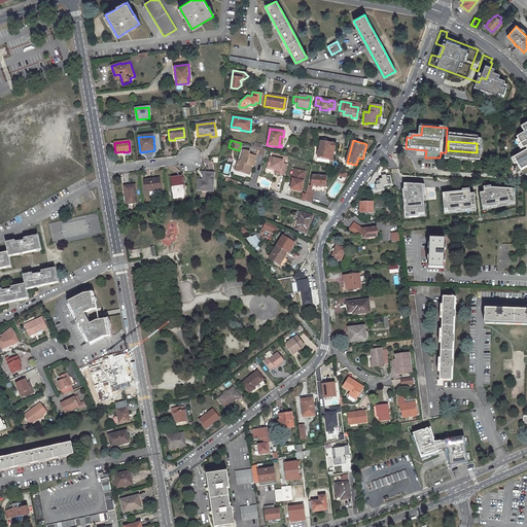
[(331,149),(334,149),(335,150),(336,144),(320,142),(319,151),(318,151),(317,156),(329,159),(331,149)]
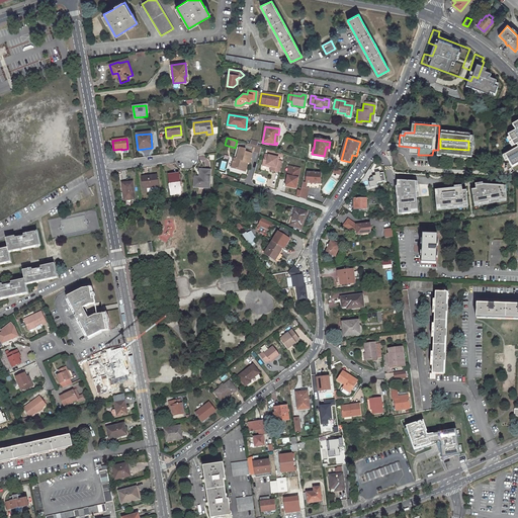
[(516,152),(517,145),(495,143),(494,154),(503,155),(505,154),(505,153),(505,151),(508,152),(512,156),(516,152)]
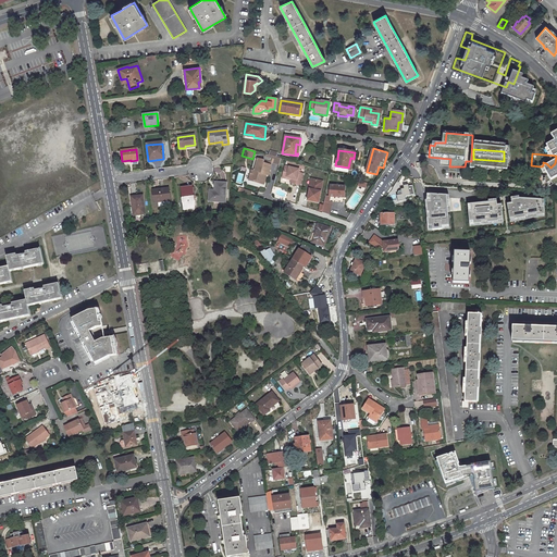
[(258,159),(255,172),(251,171),(249,181),(255,183),(256,181),(264,184),(265,180),(264,177),(265,175),(268,176),(271,163),(258,159)]
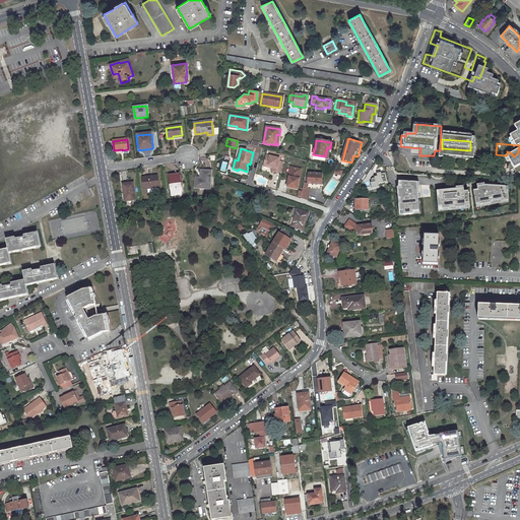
[(379,160),(381,178),(379,178),(379,183),(376,183),(377,190),(386,189),(384,178),(386,177),(383,154),(379,160)]
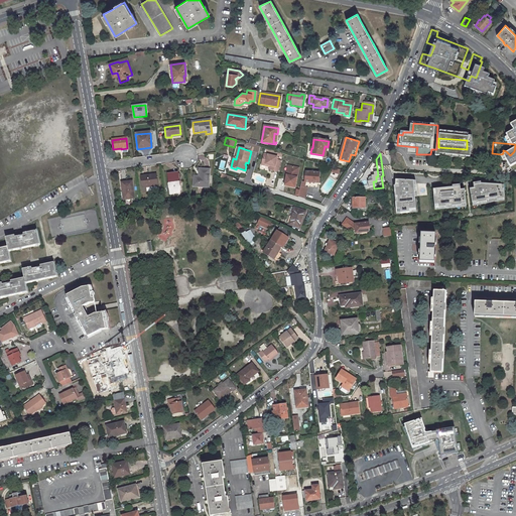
[(269,166),(269,167),(269,170),(279,172),(281,161),(276,160),(277,158),(264,155),(262,163),(266,164),(265,165),(269,166)]
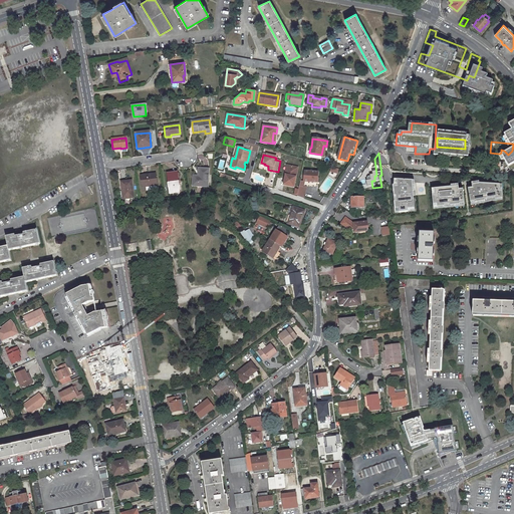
[(289,167),(287,177),(286,176),(283,186),(293,188),(297,169),(289,167)]
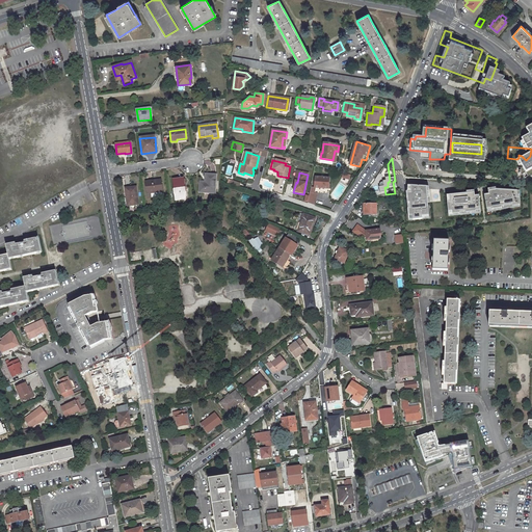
[(215,176),(206,175),(205,185),(200,184),(200,192),(214,193),(215,176)]
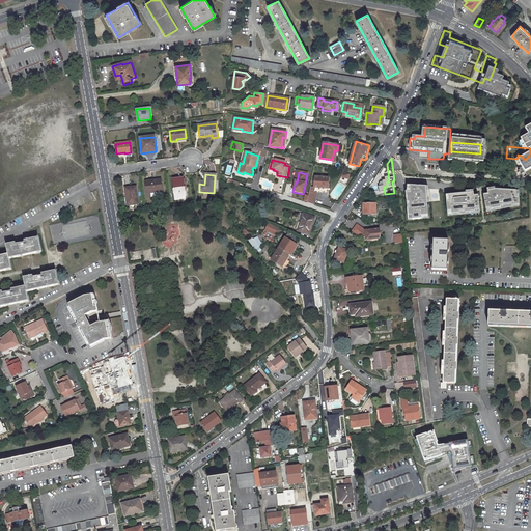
[(313,188),(328,189),(329,178),(314,176),(313,188)]
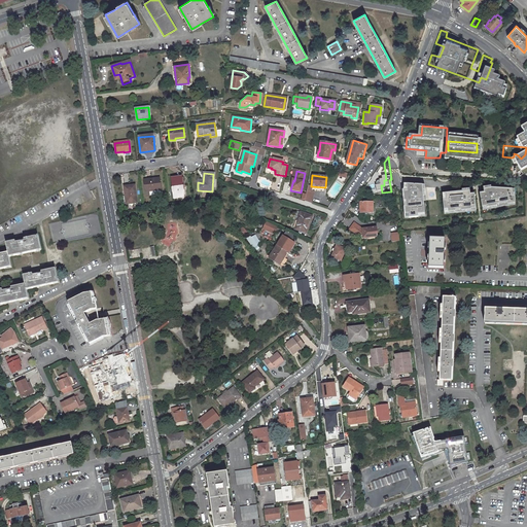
[(179,197),(179,196),(184,195),(182,177),(171,179),(173,198),(179,197)]
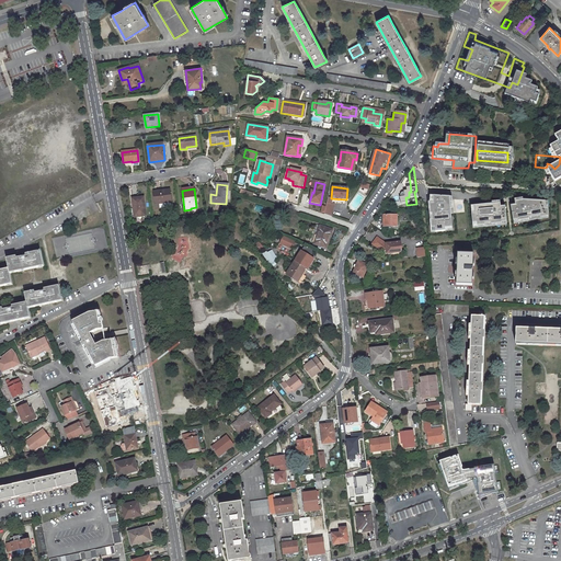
[(170,190),(156,192),(157,204),(171,203),(170,190)]
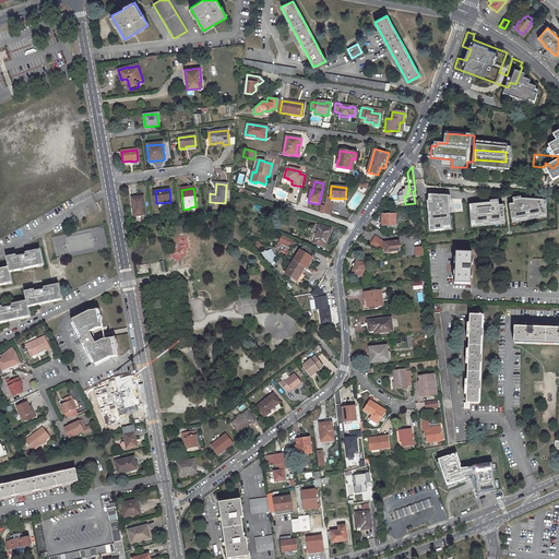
[(143,197),(131,198),(132,207),(133,207),(134,216),(145,215),(143,197)]
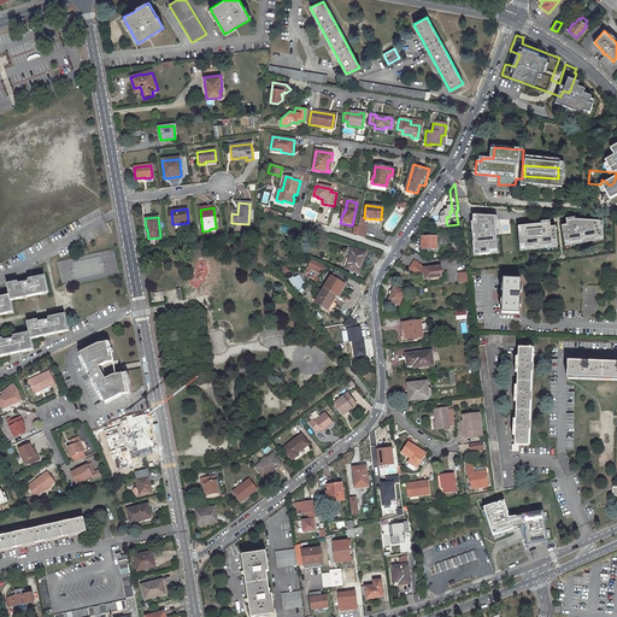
[(610,240),(607,218),(569,223),(569,225),(565,225),(568,245),(610,240)]
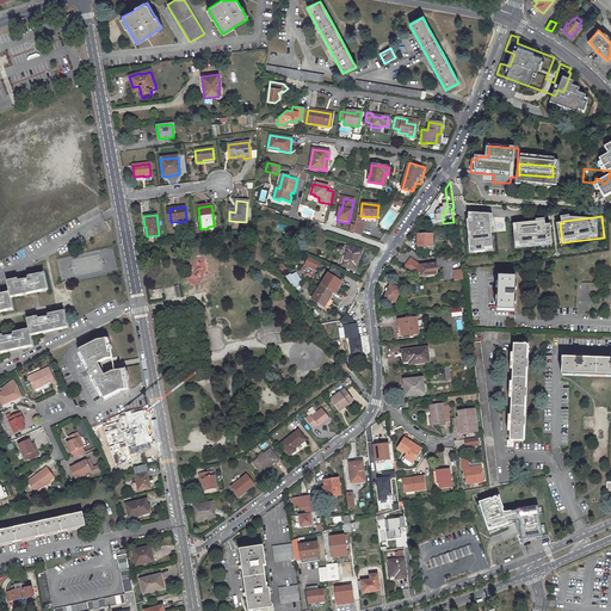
[(479,221),(458,222),(461,234),(480,232),(479,221)]
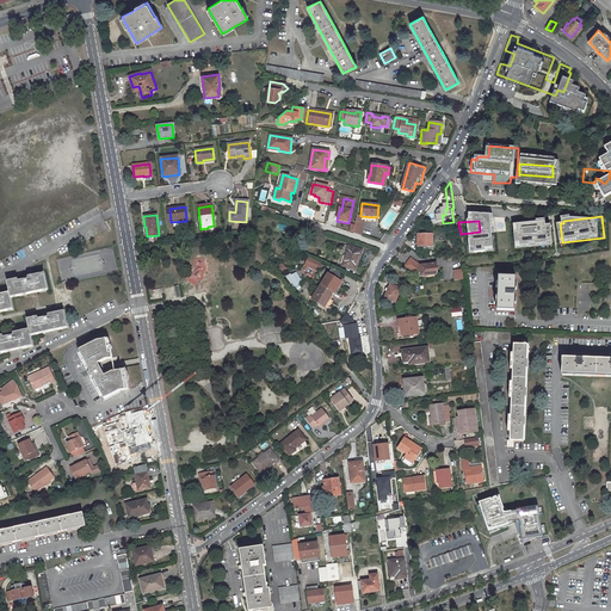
[(550,221),(514,223),(516,248),(557,245),(556,224),(550,226),(550,221)]
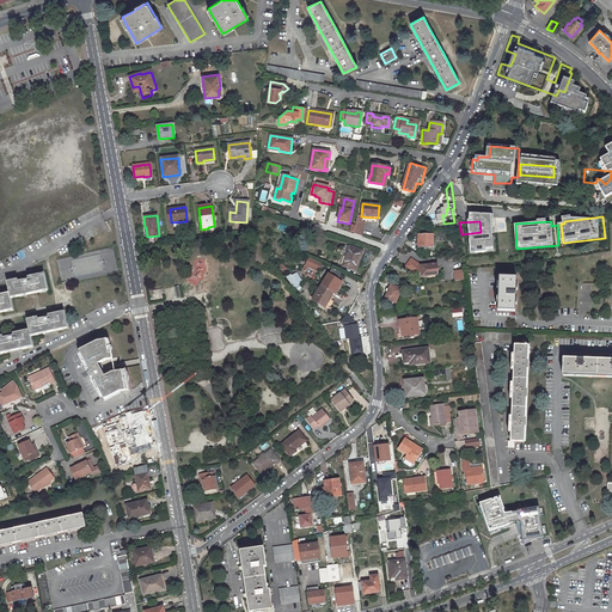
[(365,225),(356,224),(354,236),(361,238),(365,225)]
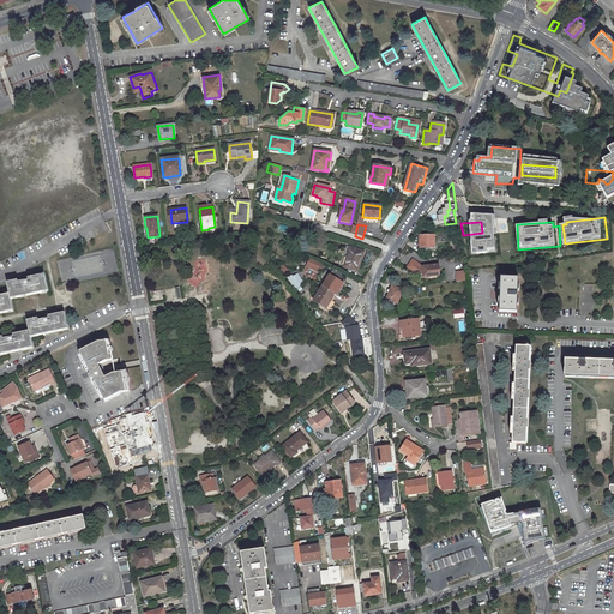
[(428,236),(420,236),(420,248),(434,248),(434,233),(428,233),(428,236)]
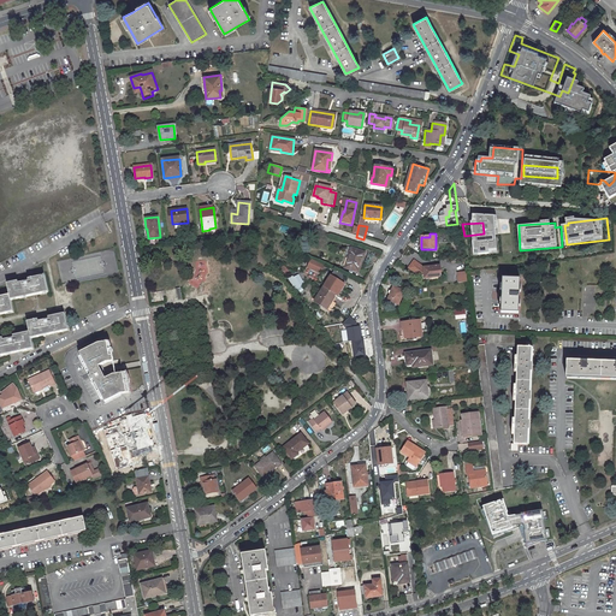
[(465,243),(468,272),(477,271),(473,243),(465,243)]
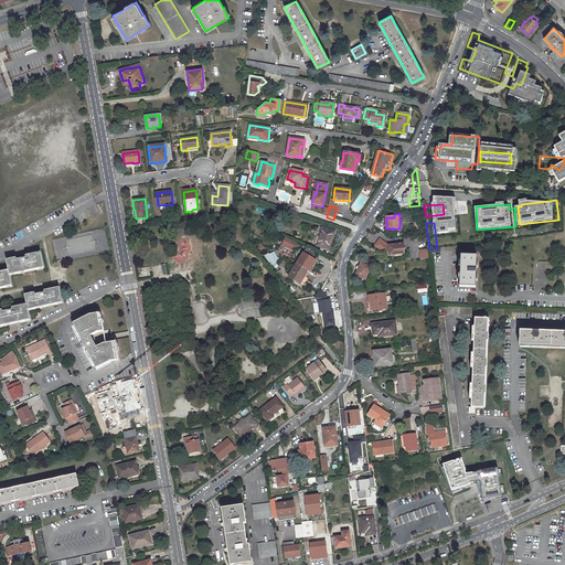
[(330,244),(334,232),(322,227),(316,246),(326,249),(328,244),(330,244)]
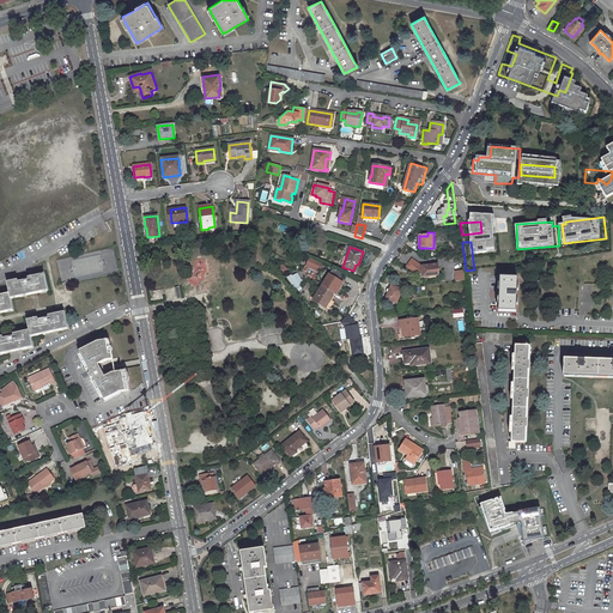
[(305,267),(321,273),(325,263),(309,258),(305,267)]
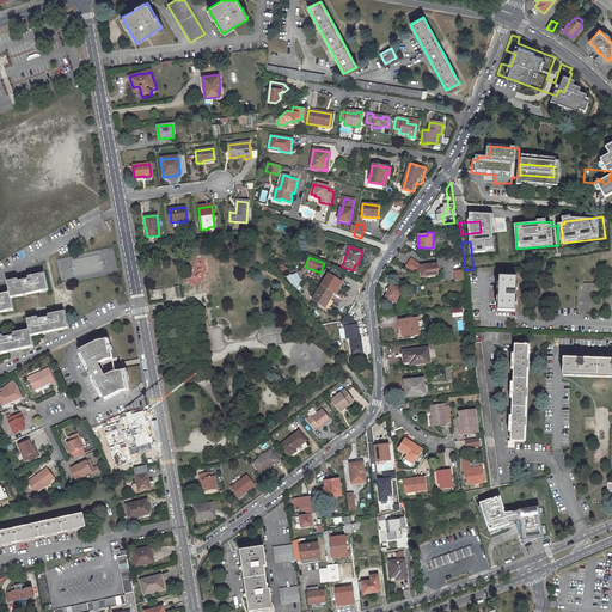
[(59,259),(62,281),(74,280),(71,258),(59,259)]
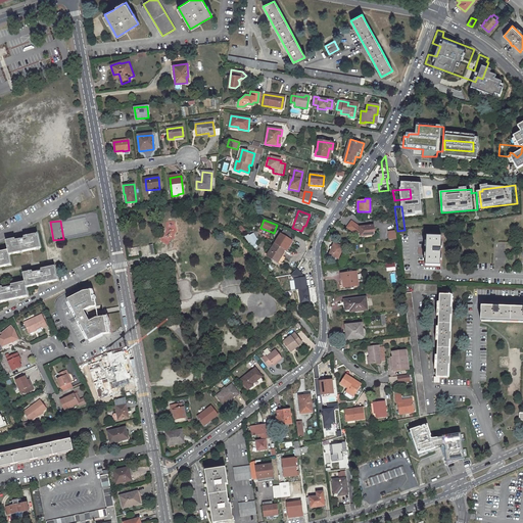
[(351,222),(347,228),(355,234),(361,233),(361,236),(373,235),(373,231),(374,231),(373,227),(360,228),(351,222)]
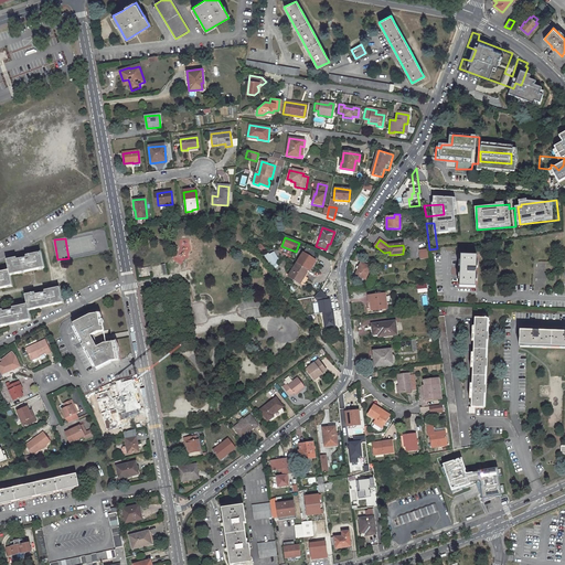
[(307,248),(304,254),(296,264),(308,272),(309,272),(311,268),(308,266),(312,259),(316,253),(307,248)]
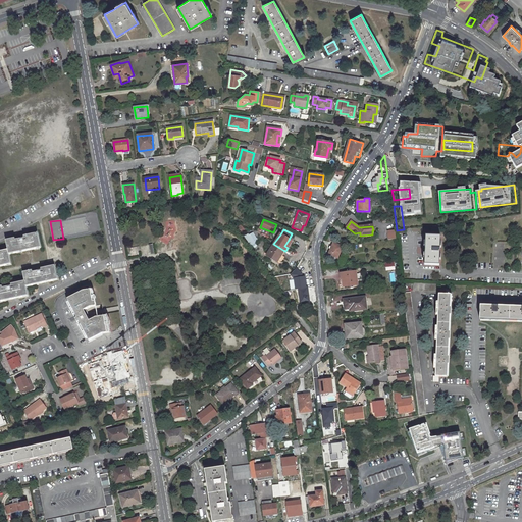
[(388,240),(397,240),(396,231),(387,231),(388,240)]
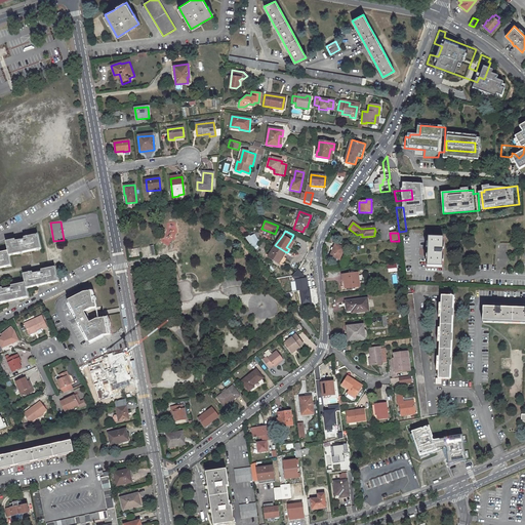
[(162,243),(174,242),(173,234),(168,235),(168,234),(161,235),(162,243)]
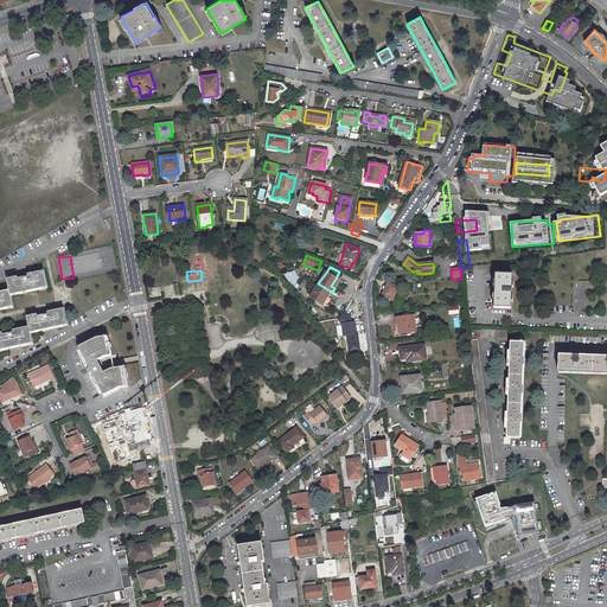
[(294,272),(289,274),(288,273),(285,275),(292,285),(300,280),(294,272)]
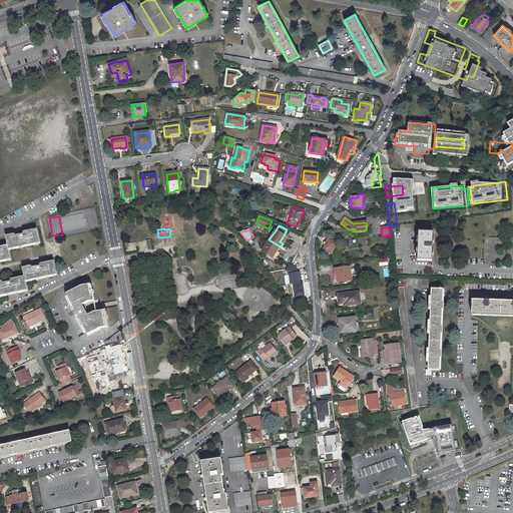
[(37,230),(28,232),(28,234),(19,236),(19,234),(6,237),(9,250),(40,244),(37,230)]
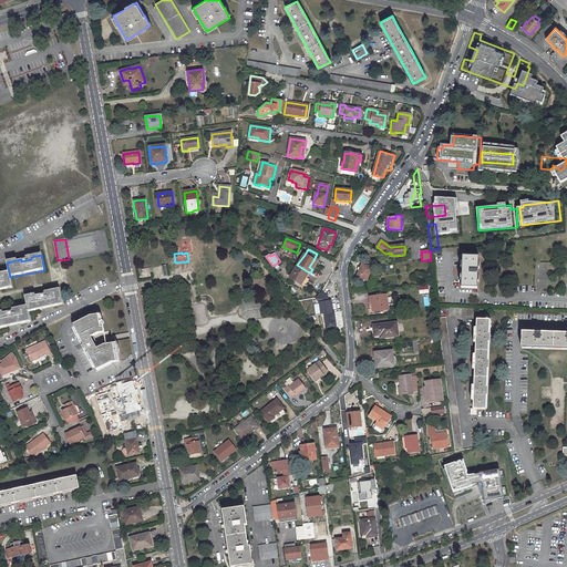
[(477,289),(478,257),(463,257),(462,276),(461,288),(477,289)]
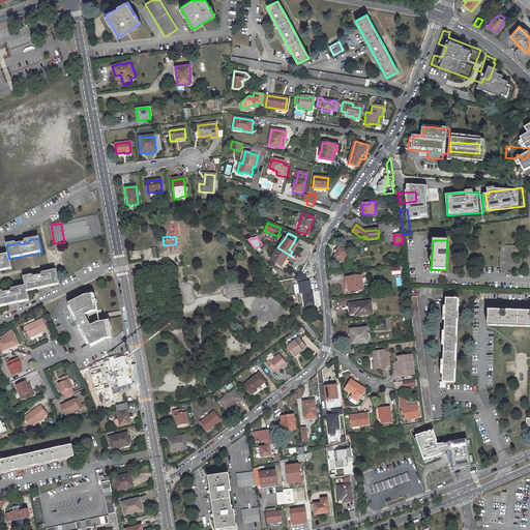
[(335,255),(333,259),(343,263),(348,252),(344,249),(345,246),(340,244),(339,247),(339,246),(335,255)]
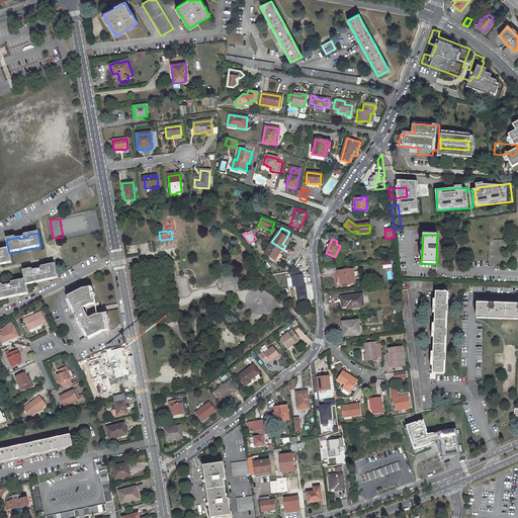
[(282,249),(271,242),(264,254),(269,257),(272,252),(277,256),(282,249)]
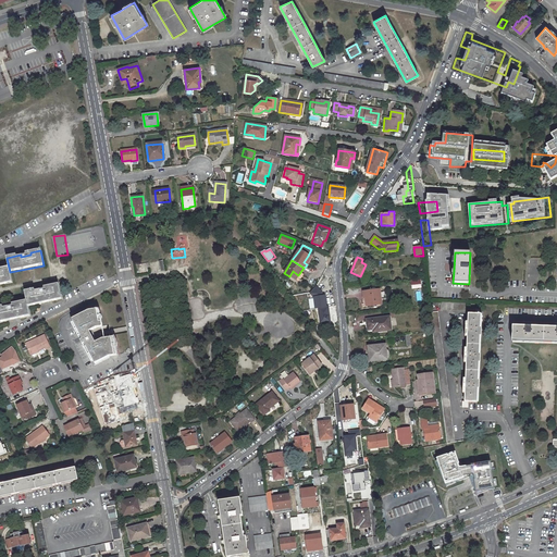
[(8,269),(0,270),(0,285),(11,283),(8,269)]
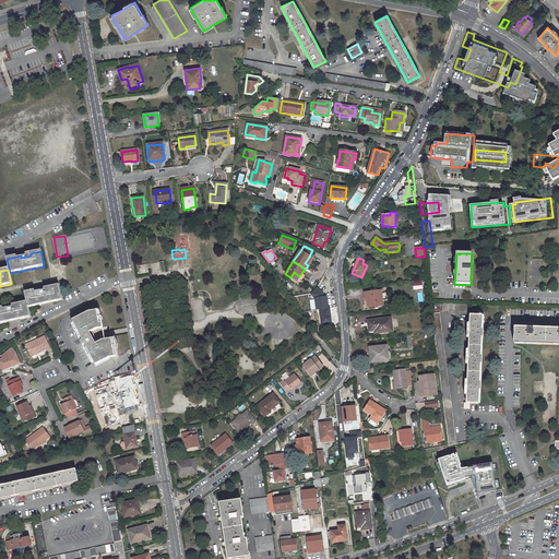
[(39,289),(24,293),(27,308),(67,300),(64,289),(63,285),(48,288),(49,290),(39,292),(39,289)]
